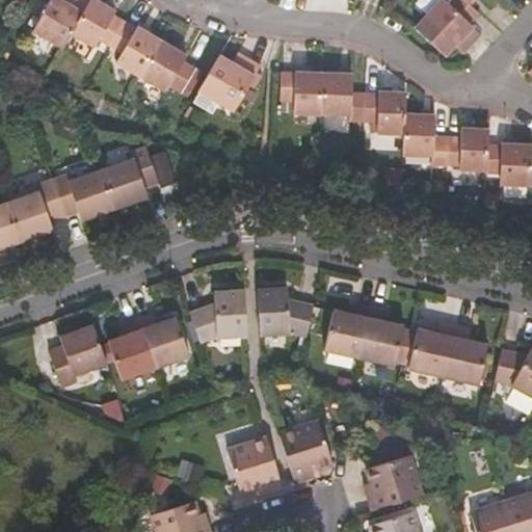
[(80,19),(90,0),(74,0),(73,3),(68,0),(49,0),(33,28),(64,46),(80,19)]
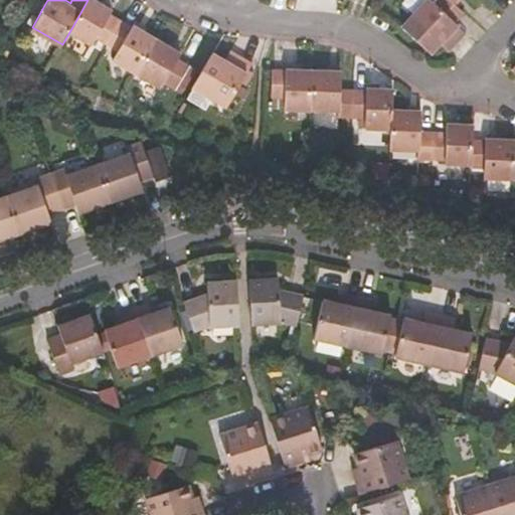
[(88,0),(77,18),(102,33),(107,26),(115,32),(130,7),(121,2),(121,0),(88,0)]
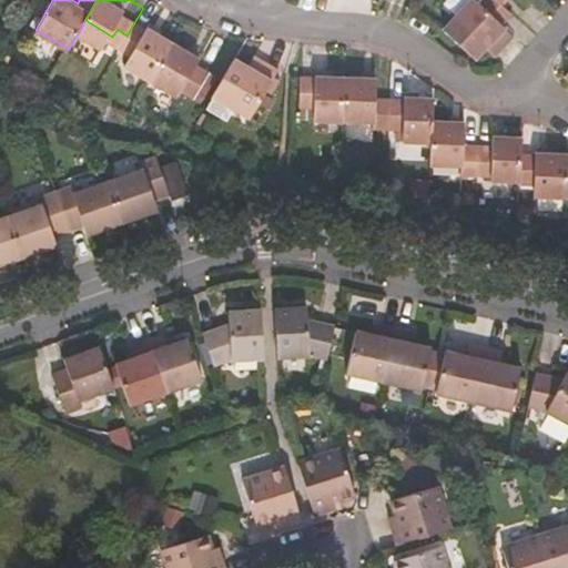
[(472,0),(445,29),(465,48),(478,60),(486,51),(497,40),(506,48),(516,36),(504,23),(482,2),(478,0),(472,0)]
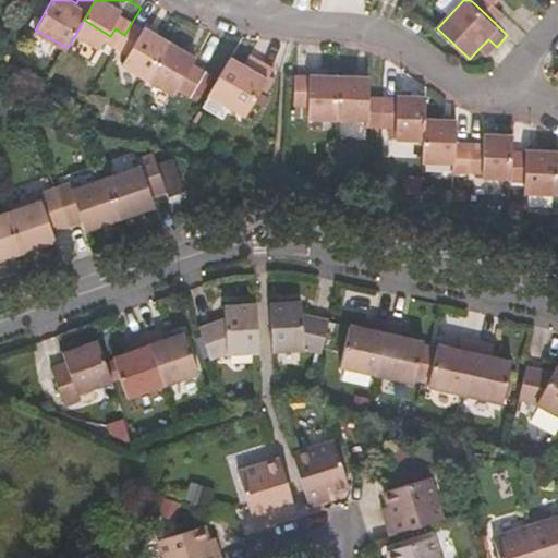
[(475,0),(473,2),(495,23),(504,14),(495,5),(490,1),(490,0),(475,0)]
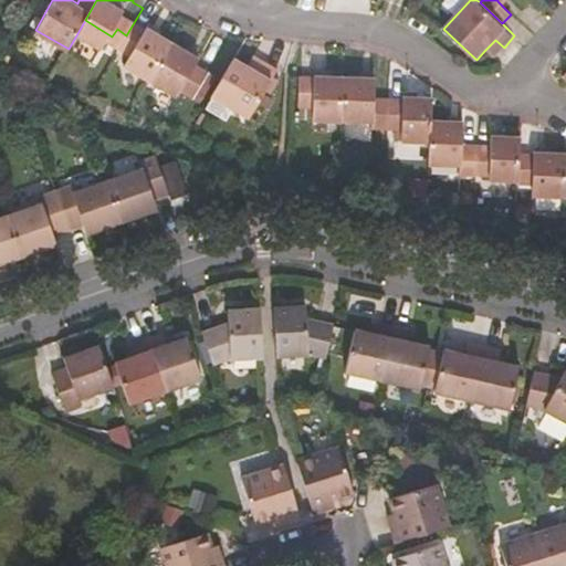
[(134,51),(158,66),(160,63),(181,27),(174,22),(159,13),(156,11),(154,14),(143,8),(126,35),(138,42),(134,51)]
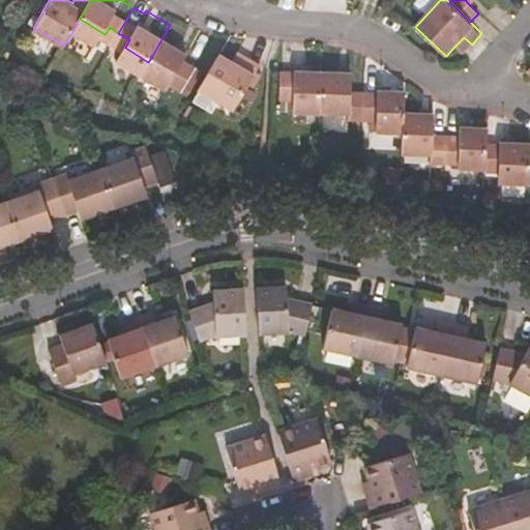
[(152,7),(149,12),(163,21),(166,16),(152,7)]
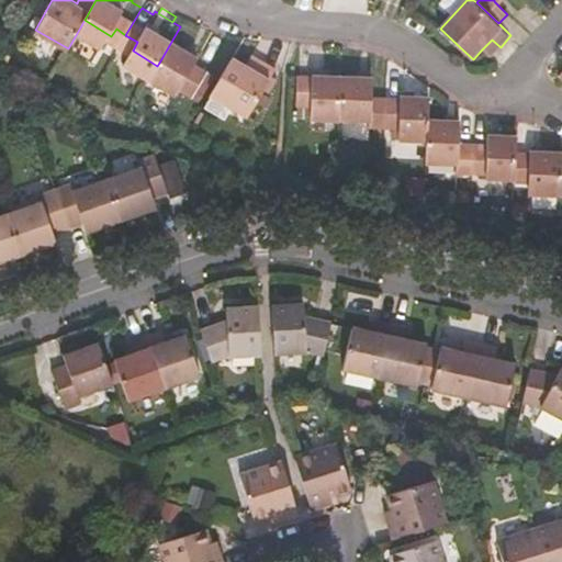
[(180,26),(159,63),(187,80),(191,74),(202,80),(218,55),(208,47),(210,45),(205,42),(193,34),(180,26)]
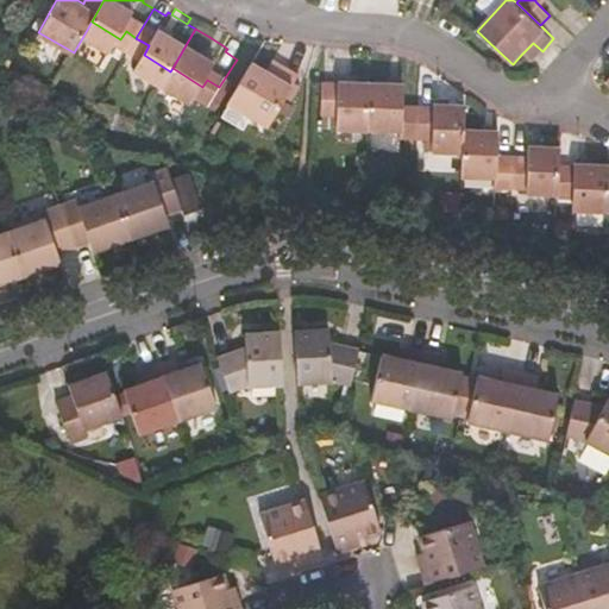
[(213,31),(209,37),(223,45),(226,39),(213,31)]
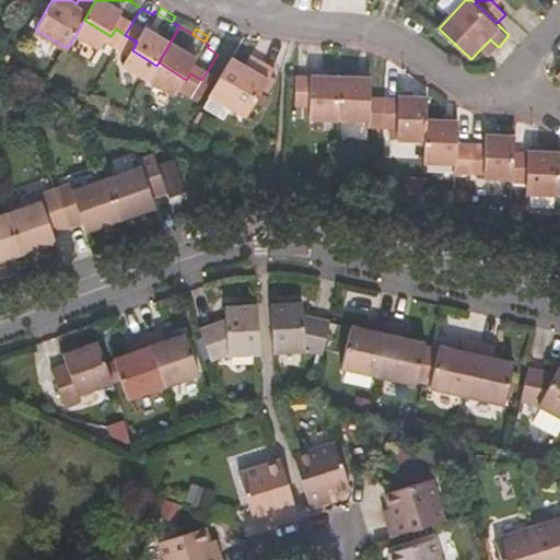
[(260,39),(254,48),(266,56),(271,46),(260,39)]
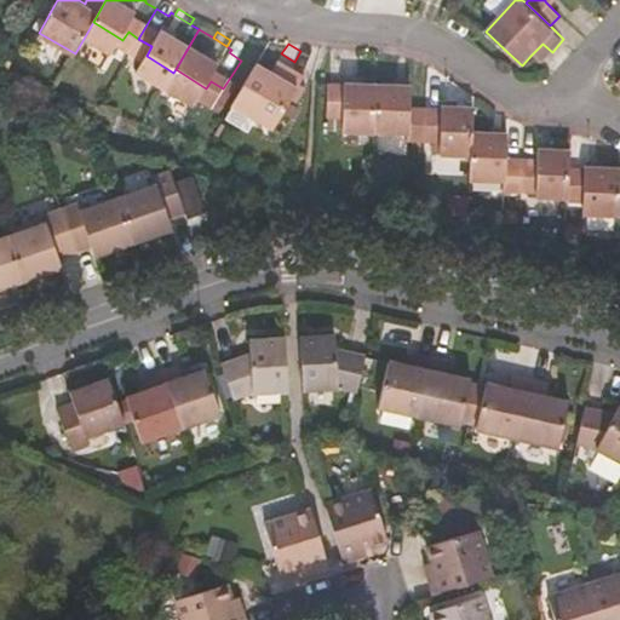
[(540,64),(552,52),(543,44),(530,56),(540,64)]
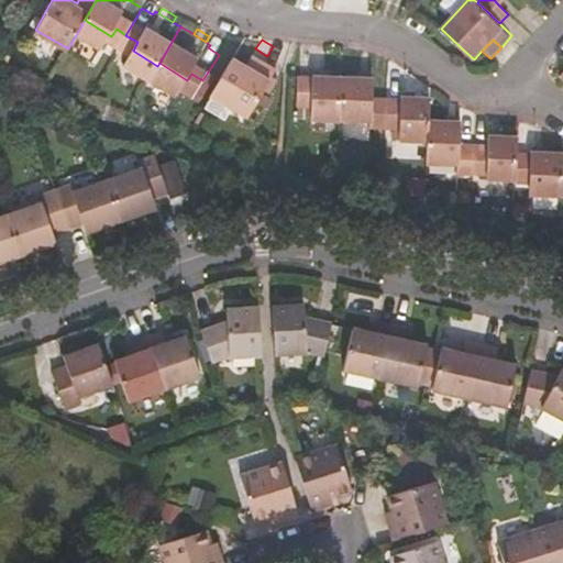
[(244,42),(221,80),(260,102),(287,54),(273,46),(267,56),(255,48),(244,42)]
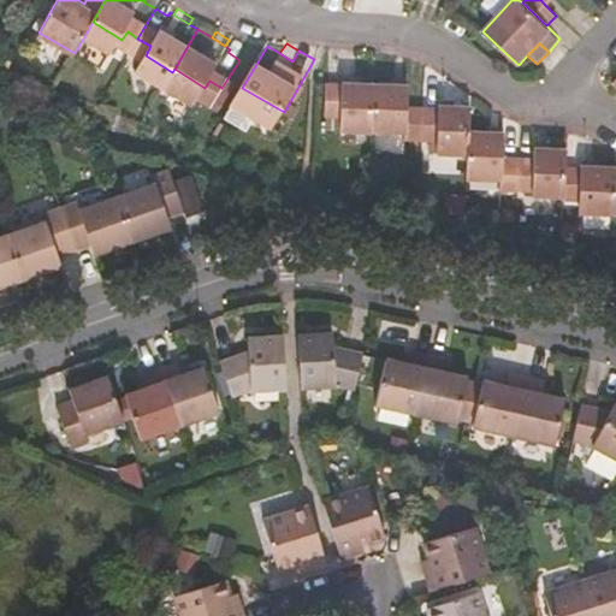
[(345,124),(378,125),(379,80),(368,80),(351,78),(331,77),(331,112),(345,112),(345,124)]
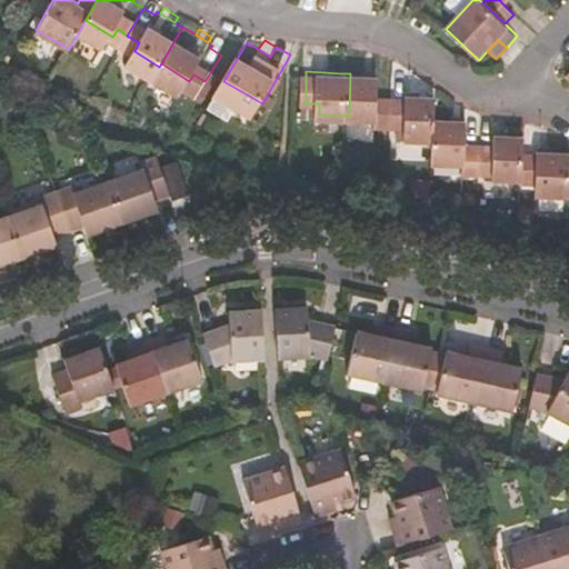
[(382,125),(396,126),(397,96),(383,95),(385,75),(380,75),(367,73),(350,73),(349,116),(382,117),(382,125)]
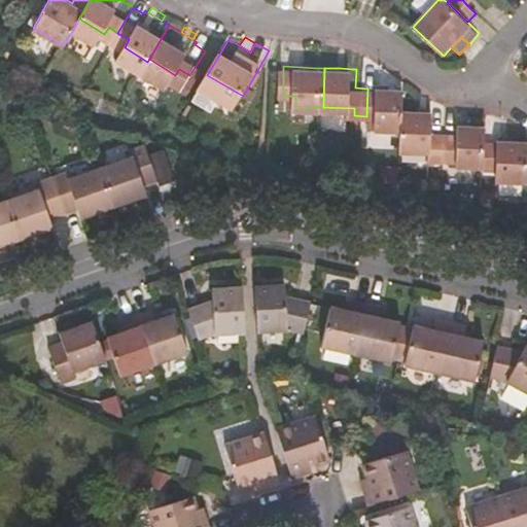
[(407,108),(408,86),(397,86),(385,85),(379,85),(379,89),(367,89),(366,116),(379,116),(378,129),(407,129),(407,108)]
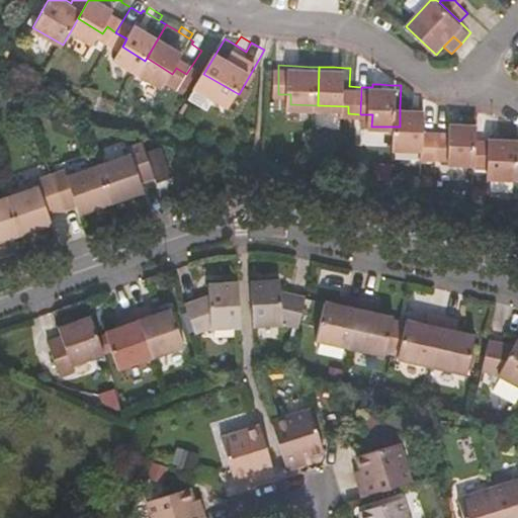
[(44,114),(56,119),(60,110),(48,106),(44,114)]
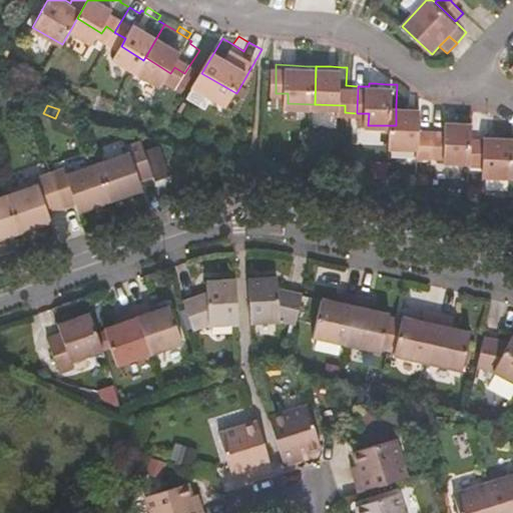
[(425,155),(436,155),(437,127),(426,127),(427,106),(422,106),(411,106),(396,105),(396,125),(395,144),(426,145),(425,155)]
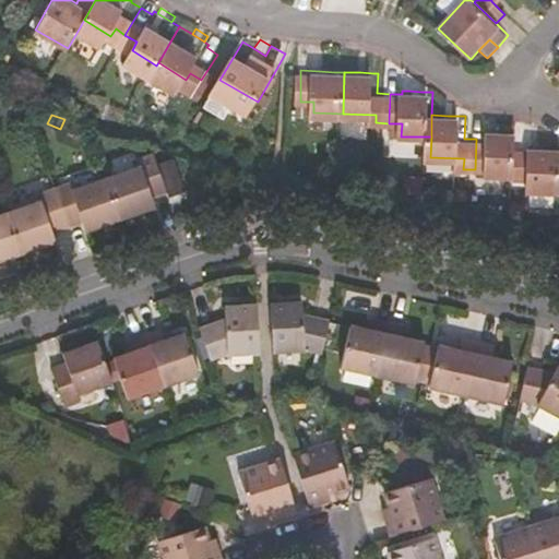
[(488,175),(518,176),(519,147),(520,131),(508,131),(495,131),(489,130),(489,140),(476,139),(475,169),(488,170),(488,175)]
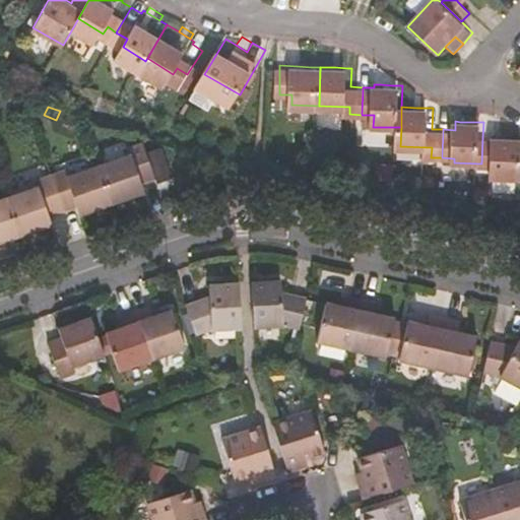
[(481,164),(482,166),(495,166),(495,176),(519,177),(519,136),(515,136),(502,136),(496,135),(496,138),(482,137),(481,164)]
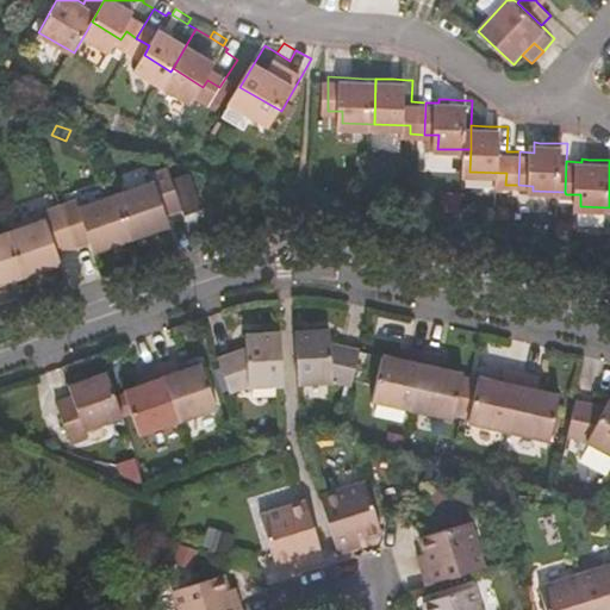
[(118,201),(134,246),(169,232),(166,223),(163,215),(181,207),(169,173),(151,179),(154,188),(118,201)]
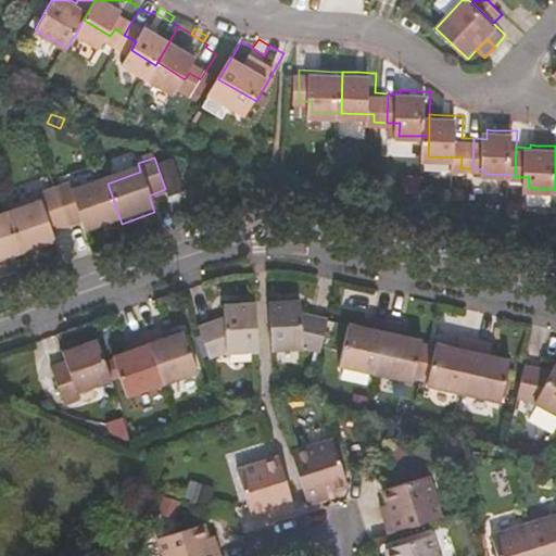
[(87,235),(122,224),(108,184),(73,196),(70,187),(55,191),(66,223),(81,218),(84,226),(87,235)]
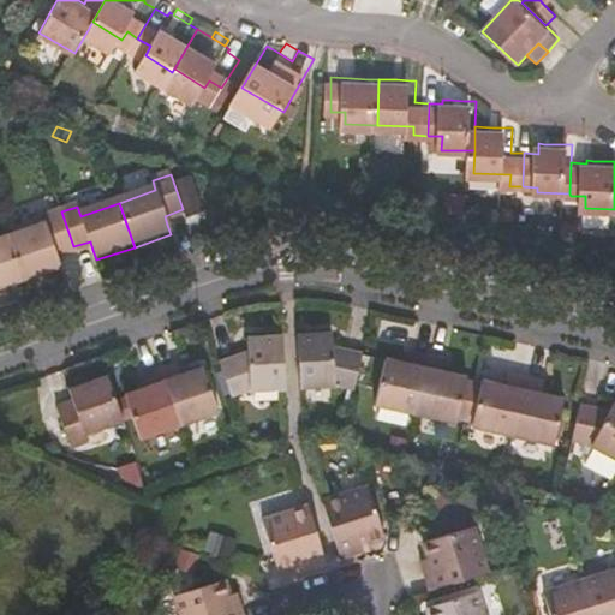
[(185,219),(183,209),(165,216),(167,225),(185,219)]
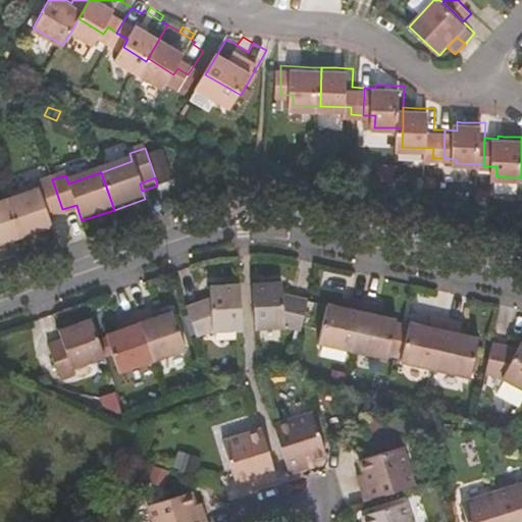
[(47,215),(62,209),(52,179),(37,186),(40,193),(7,204),(20,241),(52,230),(50,222),(47,215)]
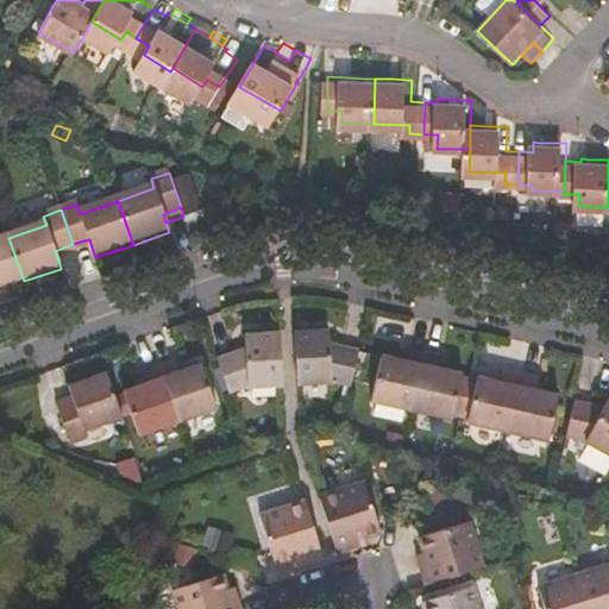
[(0,289),(24,281),(8,238),(0,240),(0,289)]
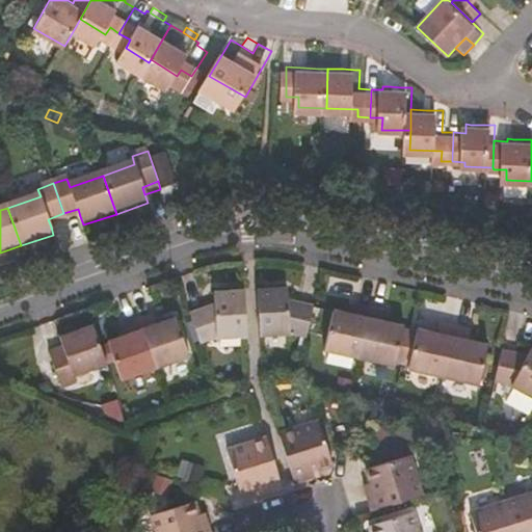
[(63,213),(67,220),(80,216),(78,209),(63,213)]
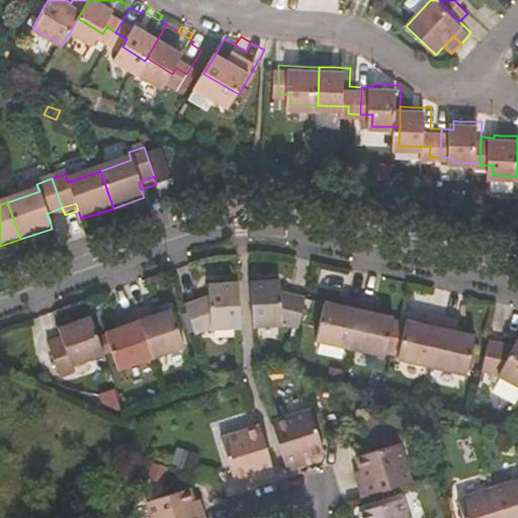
[(50,221),(65,214),(62,207),(47,213),(50,221)]
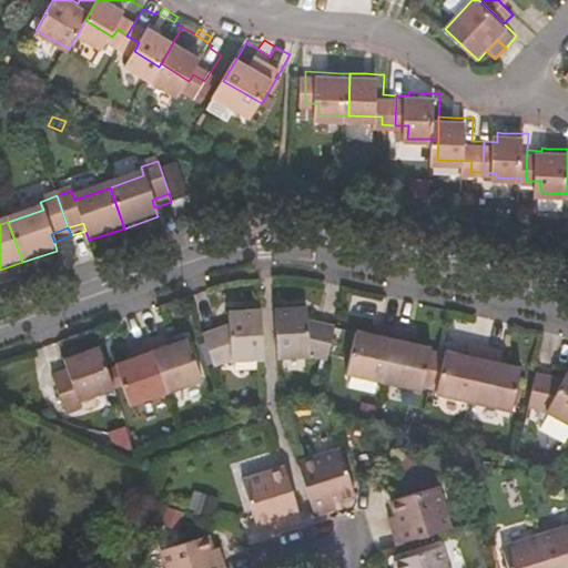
[(308,310),(275,311),(277,359),(310,357),(327,363),(335,330),(308,324),(308,310)]
